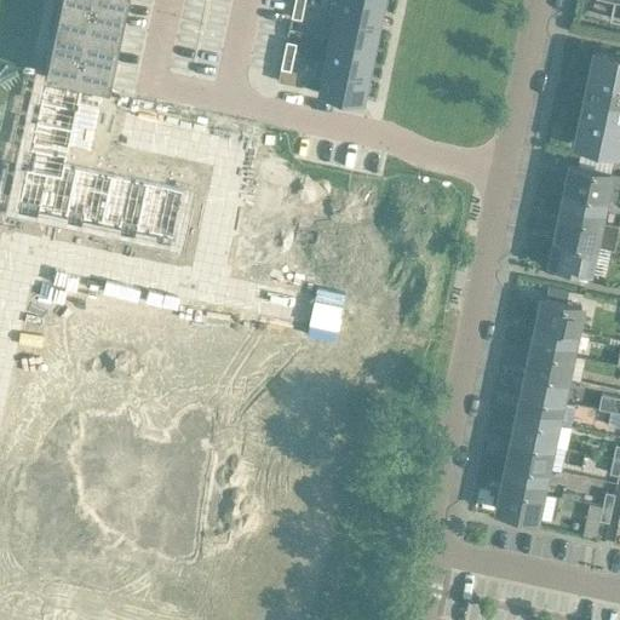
[(45,70),(45,73),(107,86),(125,0),(59,0),(58,7),(64,9),(61,23),(56,22),(55,24),(61,26),(57,40),(52,40),(49,56),(53,57),(51,72),(45,70)]
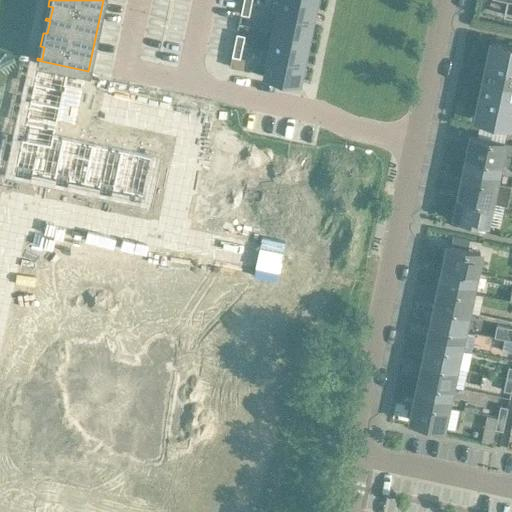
[(272,0),(270,9),(312,18),(316,0),(272,0)]
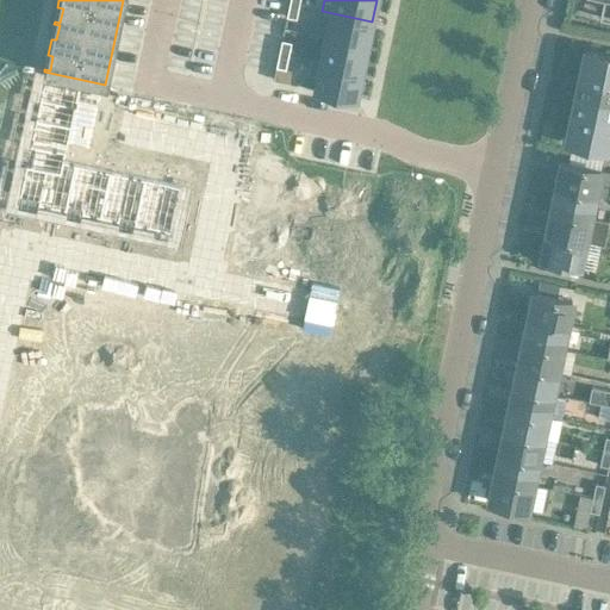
[(298,6),(288,4),(285,17),(296,19),(298,6)]
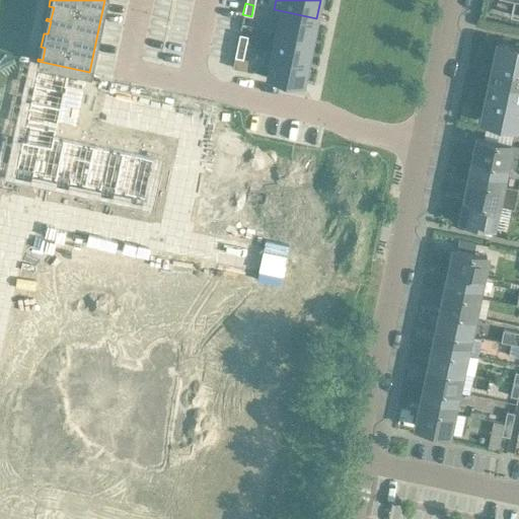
[(316,18),(274,9),(274,10),(279,11),(275,31),(312,40),(316,18)]
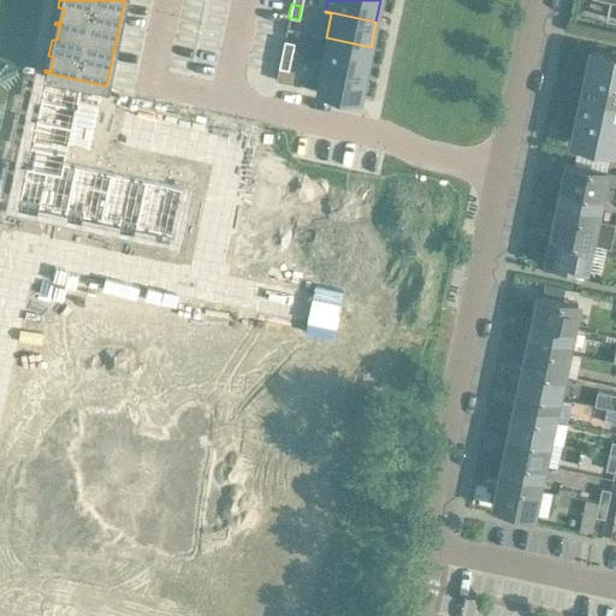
[(365,72),(371,47),(326,37),(320,63),(365,72)]
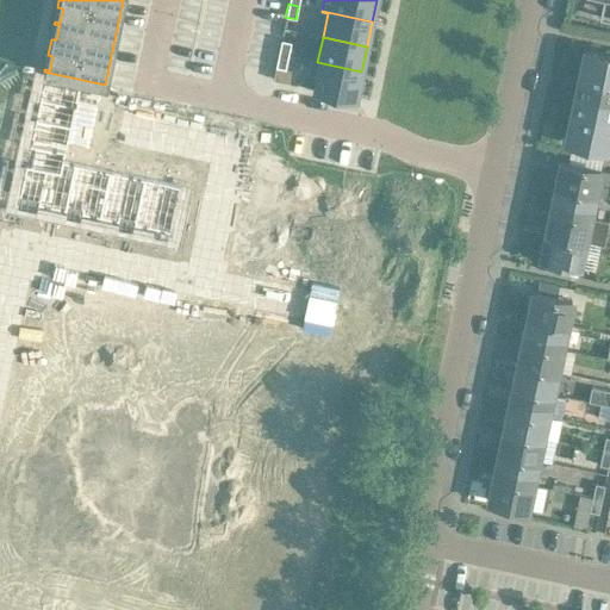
[(280,41),(278,54),(287,56),(290,43),(280,41)]
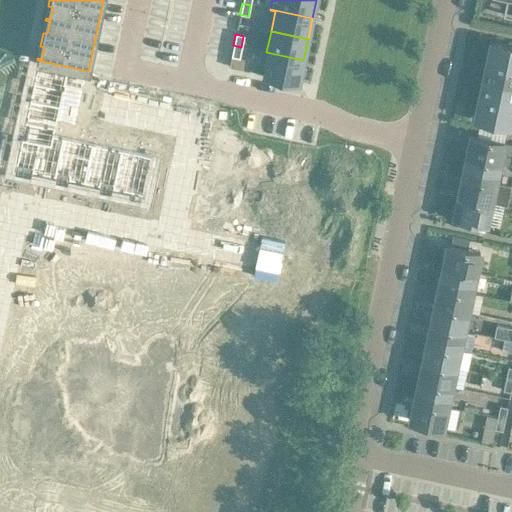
[(474,118),(509,126),(511,111),(511,45),(490,41),(474,118)]
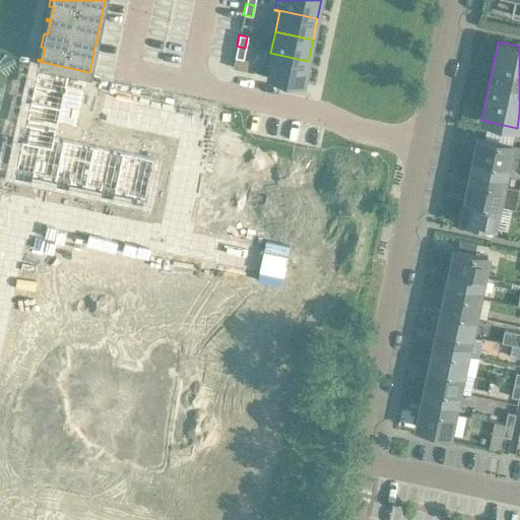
[(243,59),(245,48),(237,46),(235,57),(243,59)]
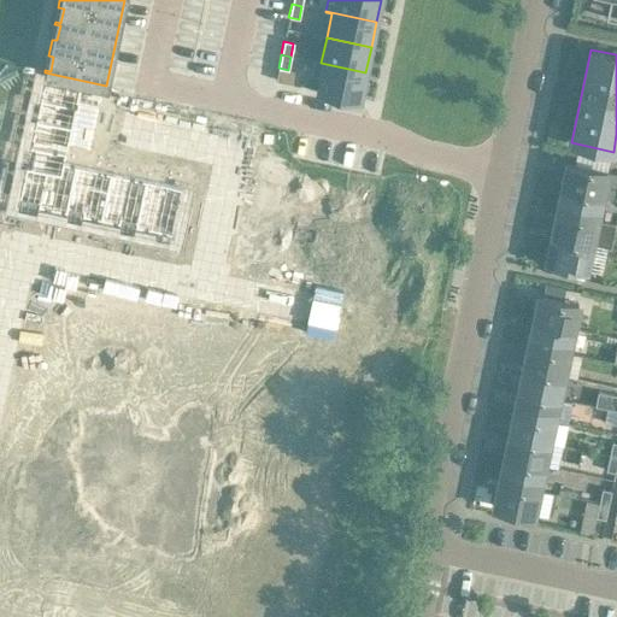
[(360,99),(365,72),(321,63),(315,89),(360,99)]
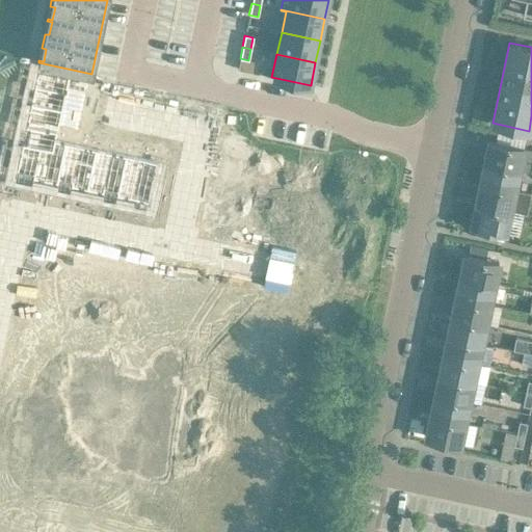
[(21,143),(14,176),(16,177),(16,181),(30,184),(31,180),(57,185),(56,189),(69,192),(69,188),(103,195),(102,200),(114,202),(114,197),(133,202),(133,206),(144,208),(145,204),(149,205),(157,163),(55,141),(59,126),(77,129),(88,74),(38,62),(32,88),(28,87),(25,102),(29,103),(24,129),(20,128),(17,142),(21,143)]
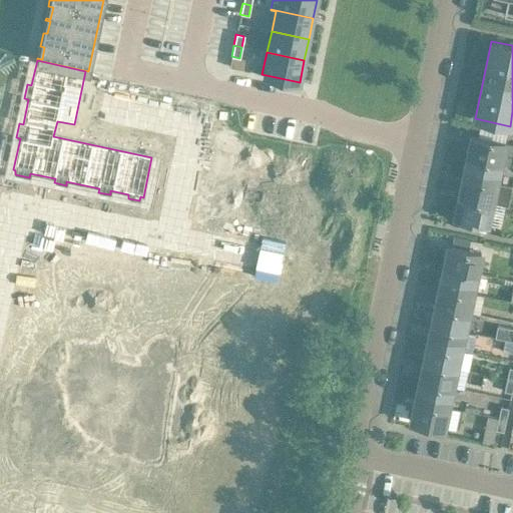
[(471,135),(467,156),(499,163),(511,166),(512,155),(512,144),(504,142),(477,136),(471,135)]
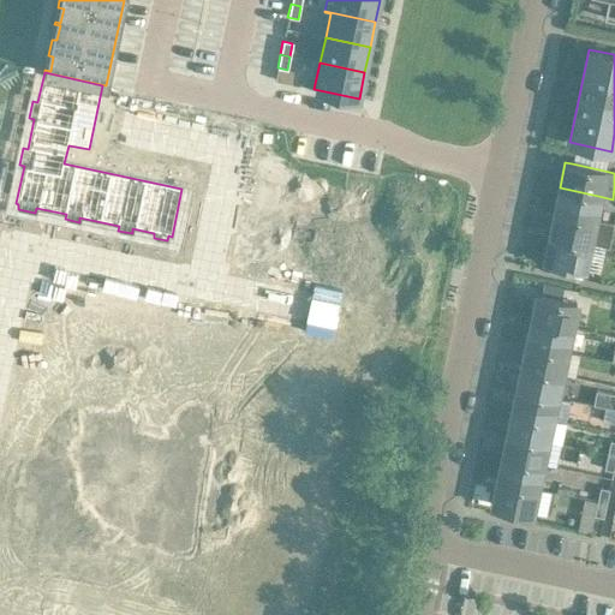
[(560,187),(554,212),(593,220),(598,196),(560,187)]
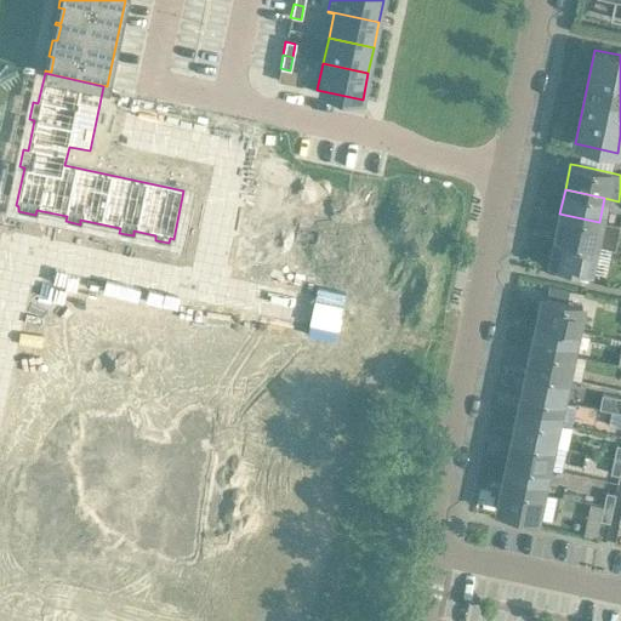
[(559,214),(554,238),(594,246),(610,250),(614,250),(619,226),(599,222),(559,214)]
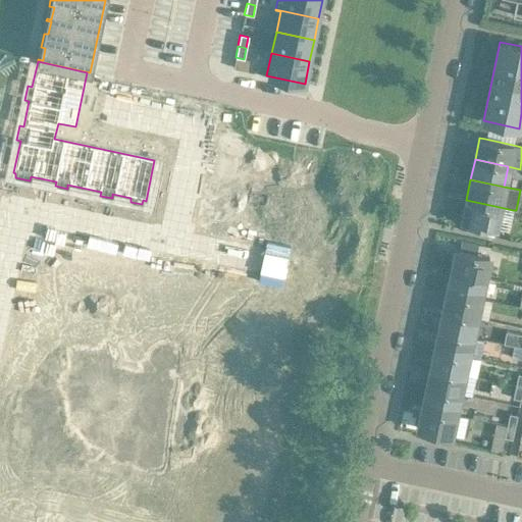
[(466,200),(462,221),(494,228),(500,207),(466,200)]
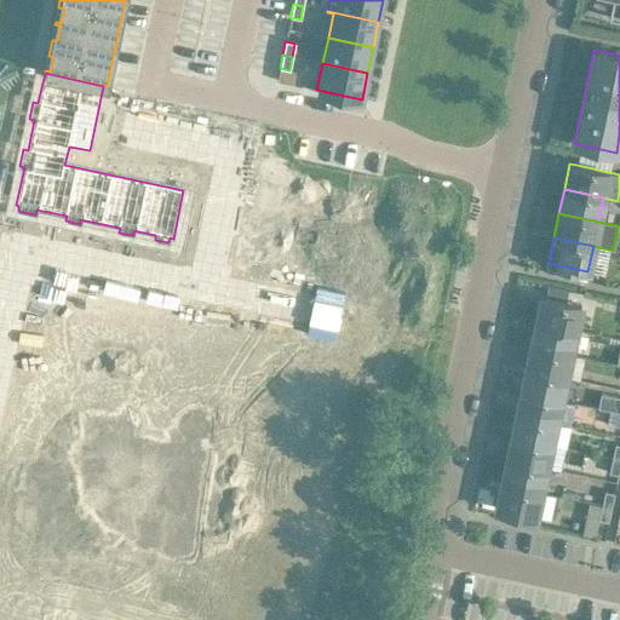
[(575,331),(580,305),(540,297),(535,322),(575,331)]
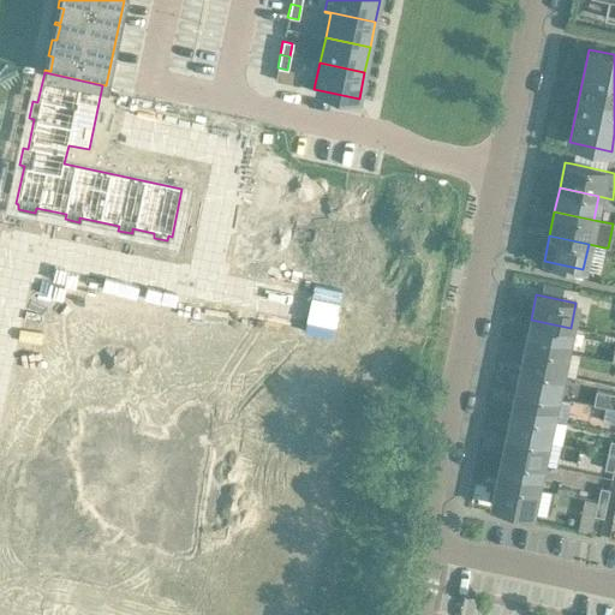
[(565,352),(571,328),(531,320),(526,344),(565,352)]
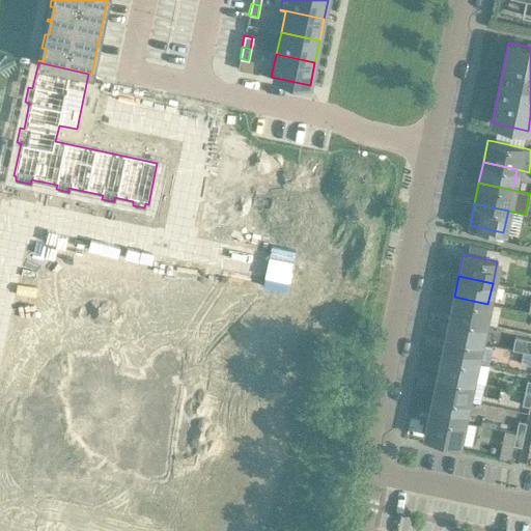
[(487,304),(454,297),(450,316),(483,324),(487,304)]
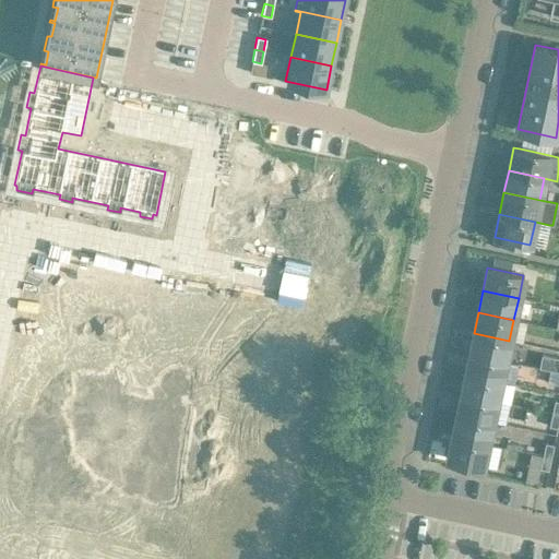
[(504,361),(509,341),(474,333),(470,354),(504,361)]
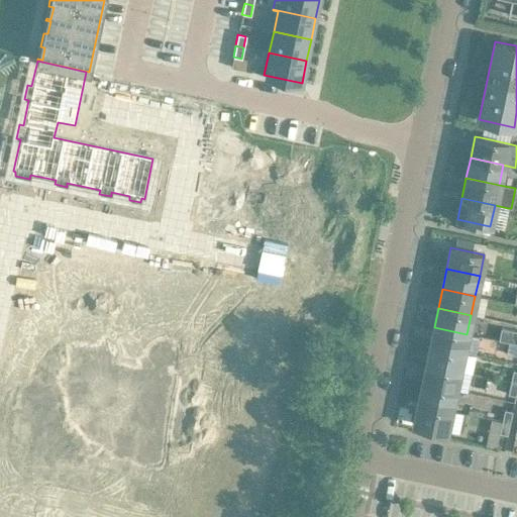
[(462,352),(467,334),(434,327),(430,346),(462,352)]
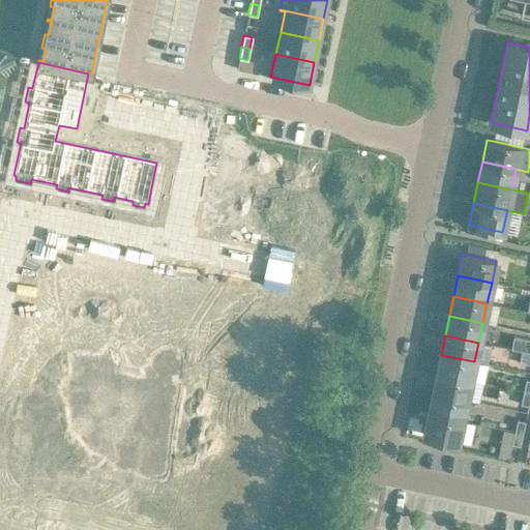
[(529,341),(513,337),(510,349),(529,353),(529,341)]
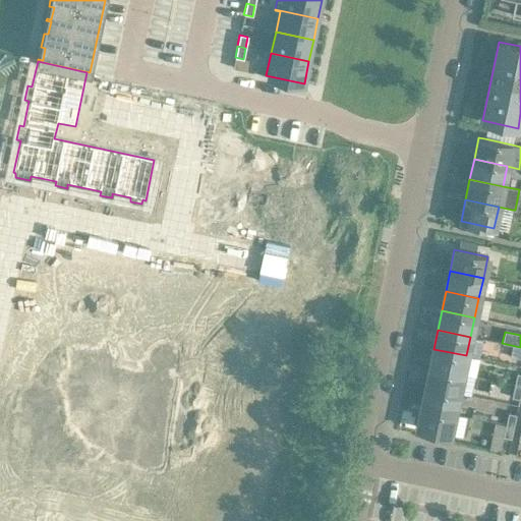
[(462,374),(466,355),(433,349),(429,367),(462,374)]
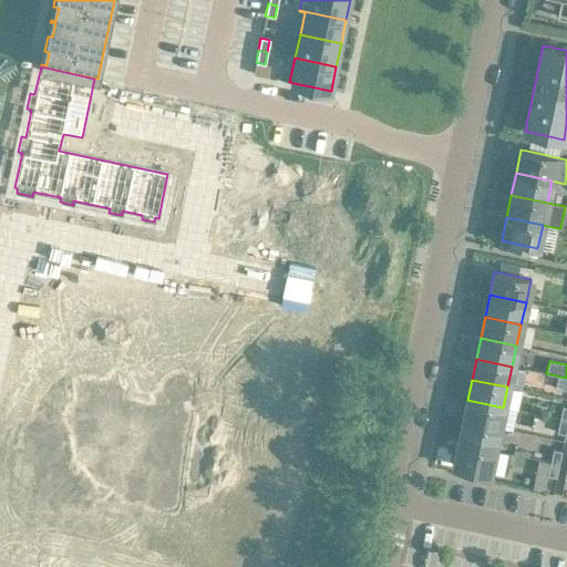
[(498,429),(503,408),(467,400),(463,421),(498,429)]
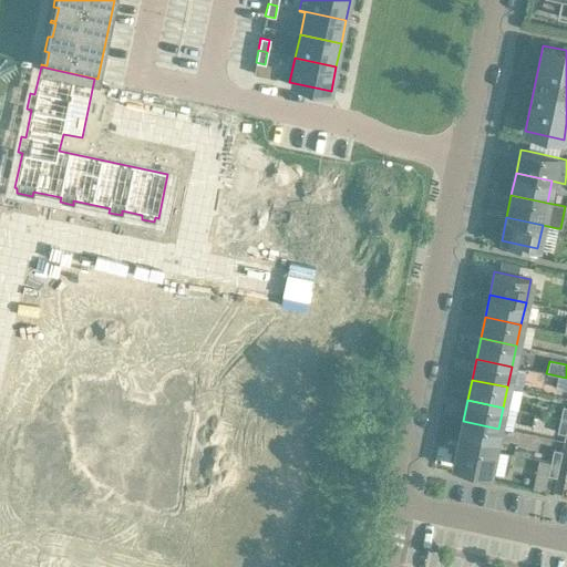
[(566,421),(559,420),(556,433),(565,434),(566,423),(566,421)]
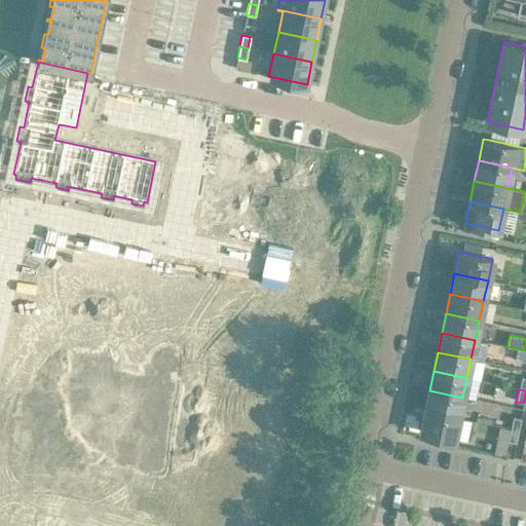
[(458,418),(462,398),(429,390),(424,411),(458,418)]
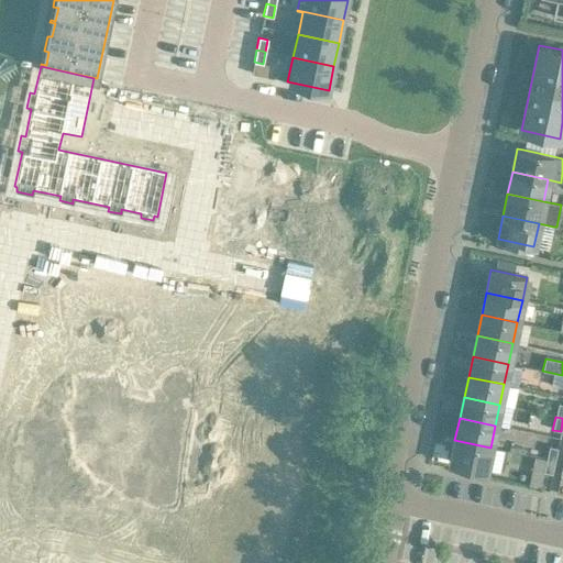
[(67,427),(63,446),(85,451),(89,431),(67,427)]
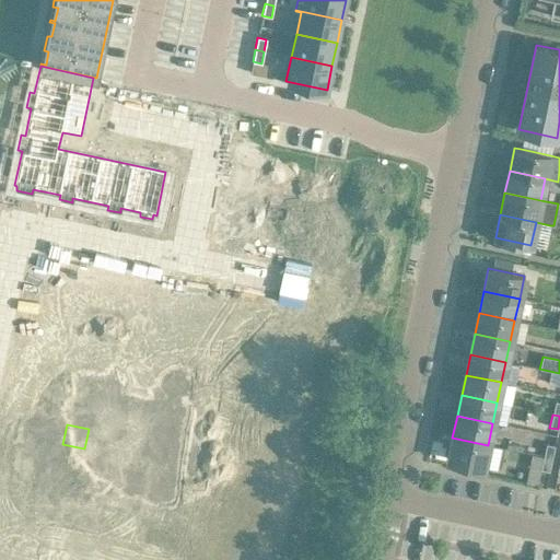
[(482,468),(488,445),(452,438),(447,461),(482,468)]
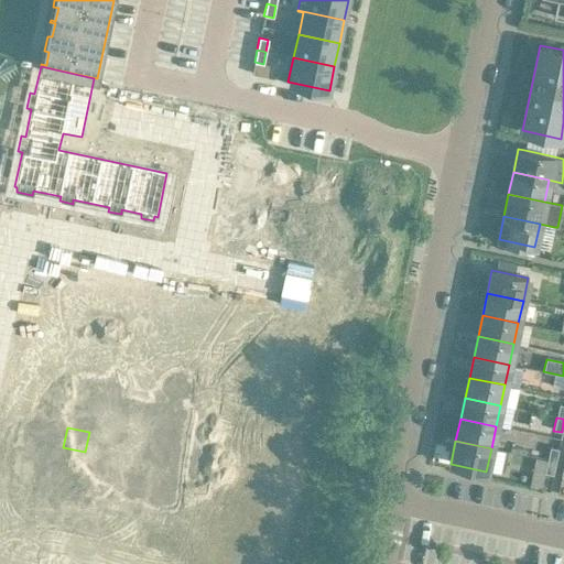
[(555,462),(557,449),(550,447),(546,461),(555,462)]
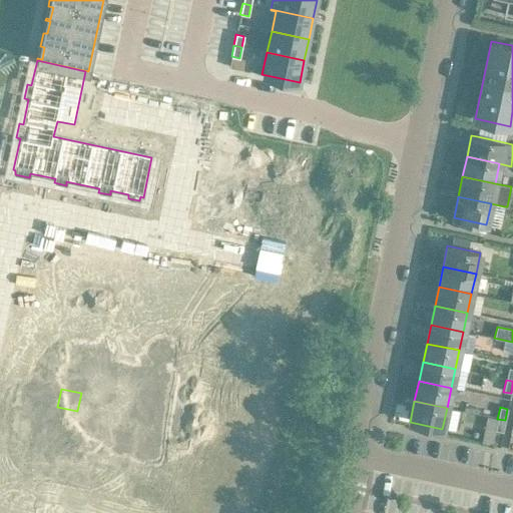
[(502,432),(505,420),(497,419),(494,430),(502,432)]
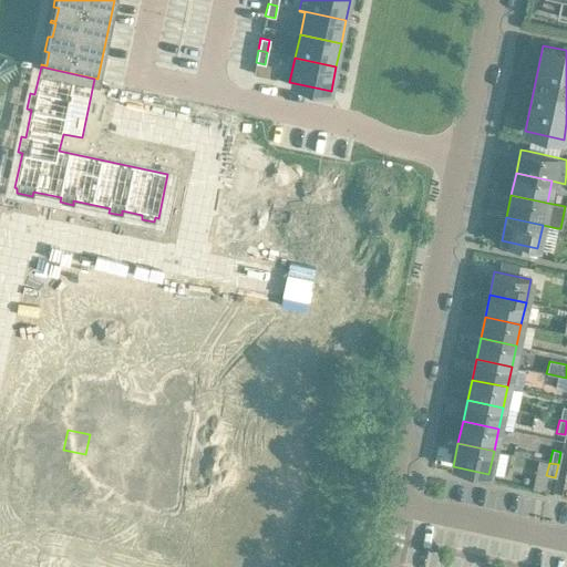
[(226,556),(224,566),(267,566),(268,565),(226,556)]
